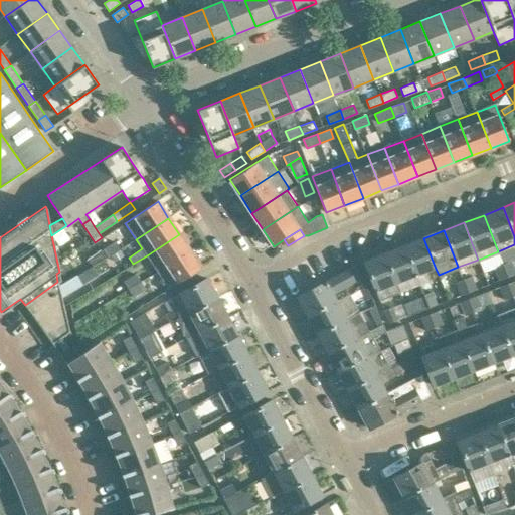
[(158,273),(190,251),(179,234),(147,255),(158,273)]
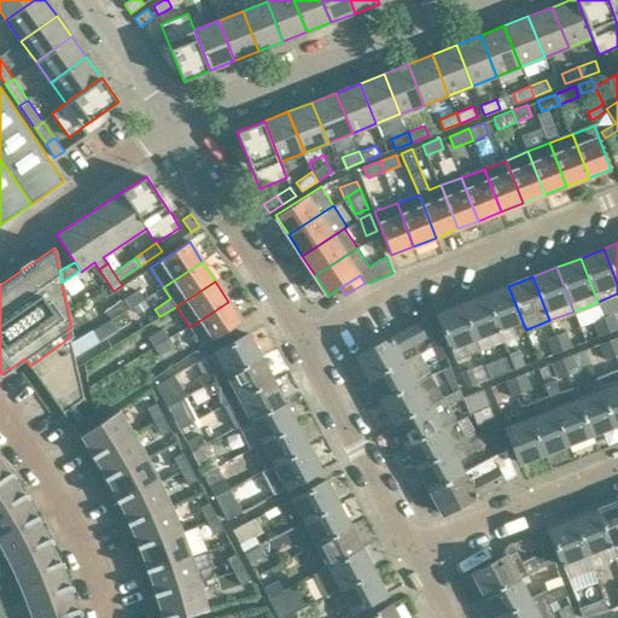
[(523,322),(508,286),(485,296),(503,342),(516,337),(511,327),(523,322)]
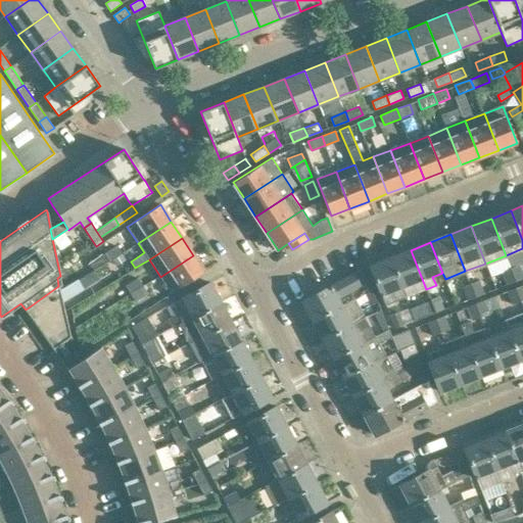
[(93,270),(94,270),(122,253),(116,244),(89,263),(93,270)]
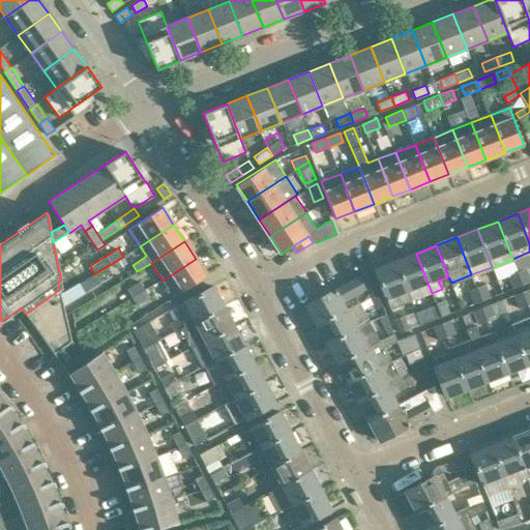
[(432,293),(416,254),(395,262),(411,300),(432,293)]
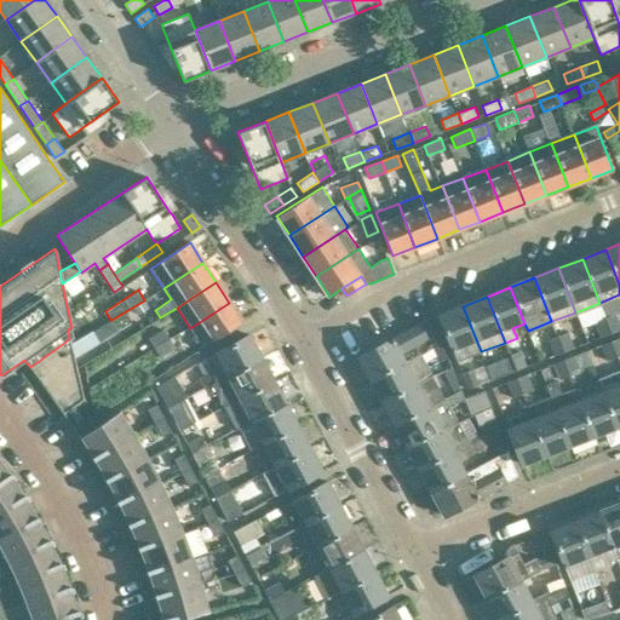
[(204,348),(242,322),(229,303),(190,328),(204,348)]
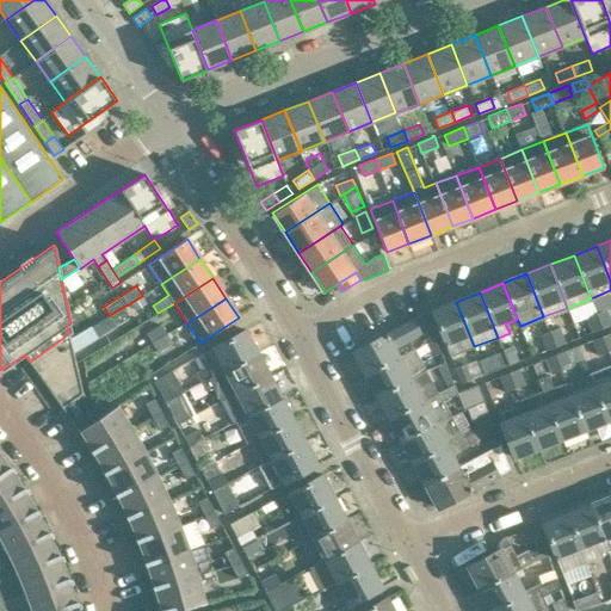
[(474,346),(456,302),(432,310),(450,356),(474,346)]
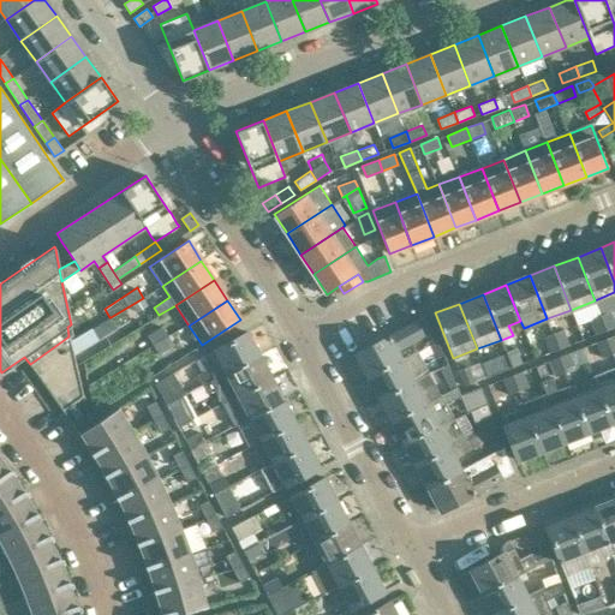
[(614,326),(614,322),(610,310),(599,315),(605,329),(614,326)]
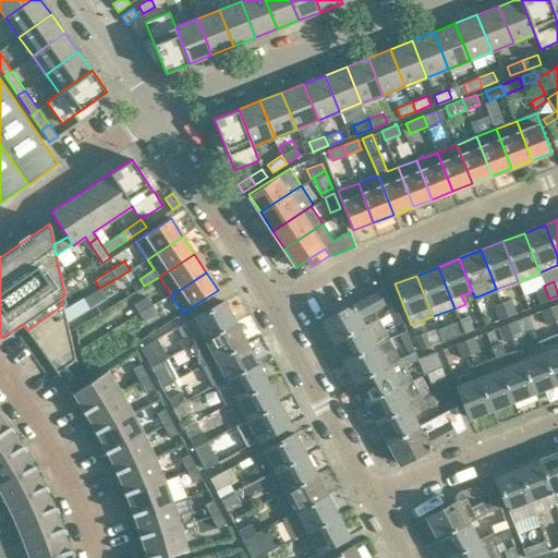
[(549,299),(544,286),(535,289),(541,303),(549,299)]
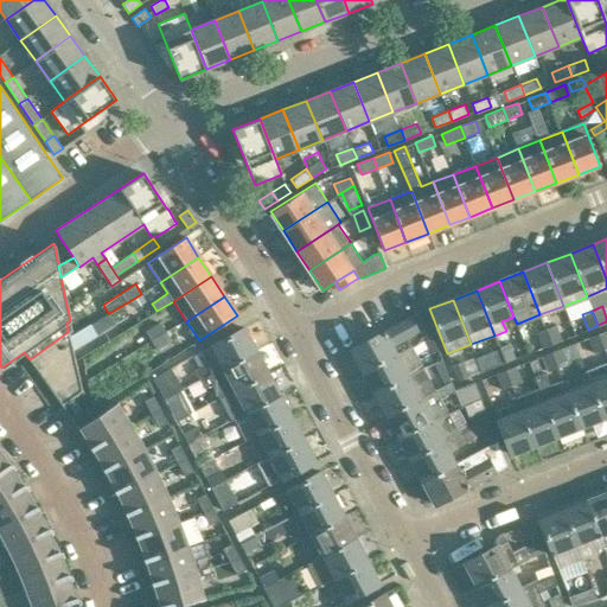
[(397,353),(394,345),(421,331),(420,328),(428,325),(422,312),(351,350),(363,372),(397,353)]
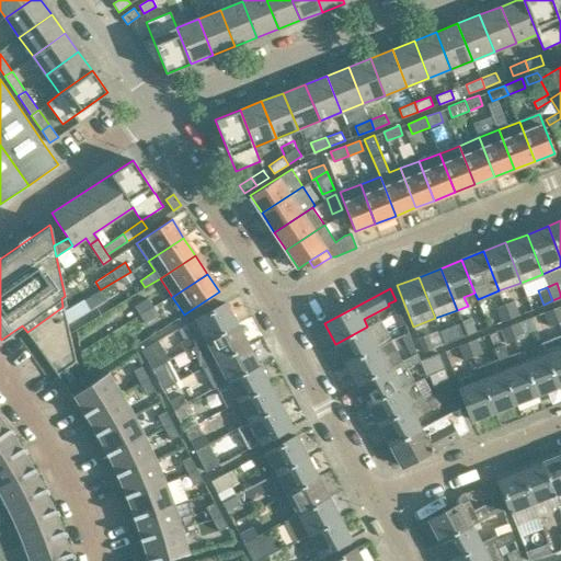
[(90,309),(106,298),(101,289),(100,289),(84,299),(90,309)]
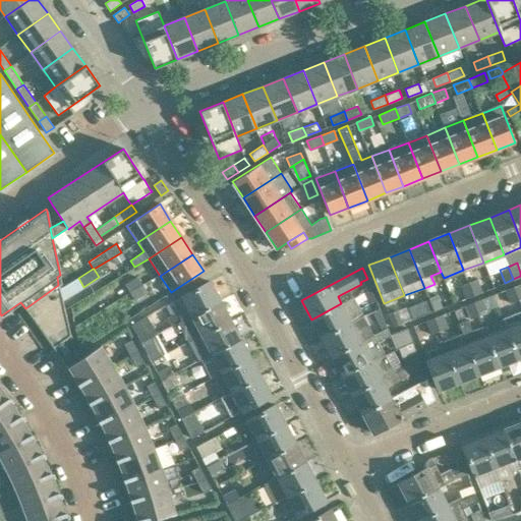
[(143,286),(137,277),(125,284),(131,294),(143,286)]
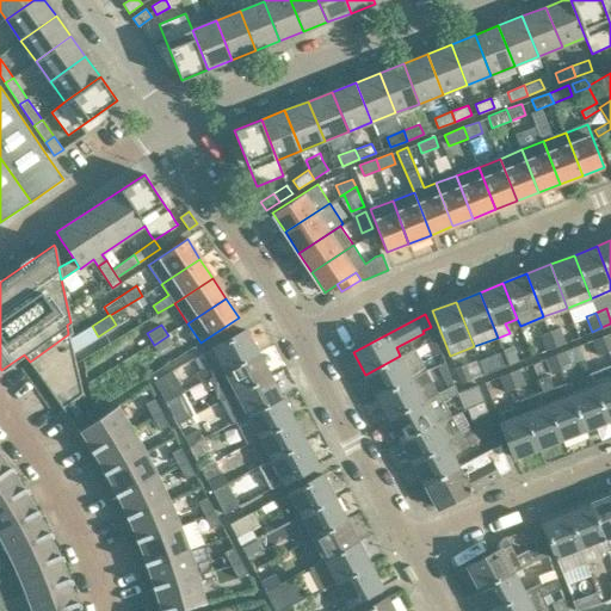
[(566,341),(560,327),(549,331),(555,346),(566,341)]
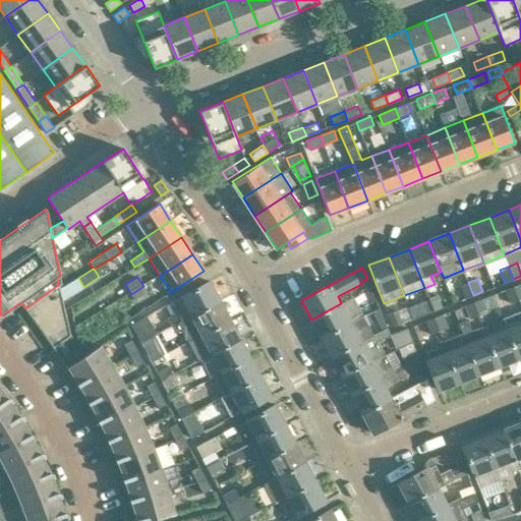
[(220,301),(210,282),(172,302),(177,311),(167,317),(171,326),(172,327),(220,301)]
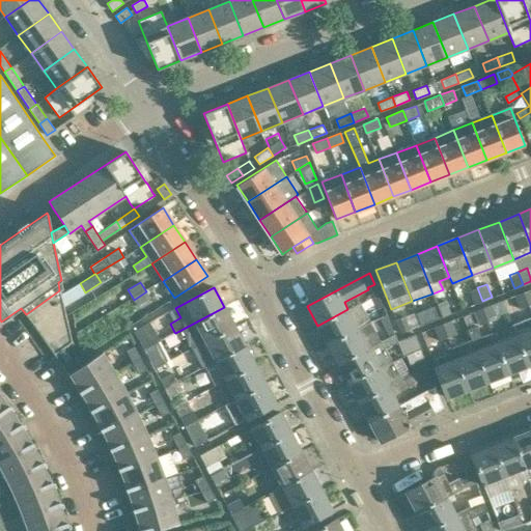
[(482,301),(477,287),(469,290),(474,304),(482,301)]
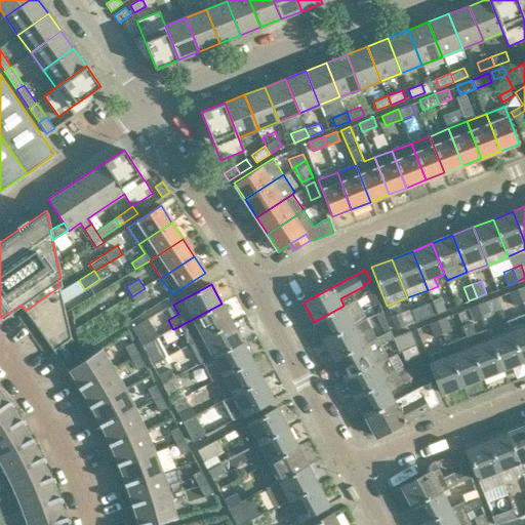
[(53,351),(71,337),(58,287),(26,311),(53,351)]
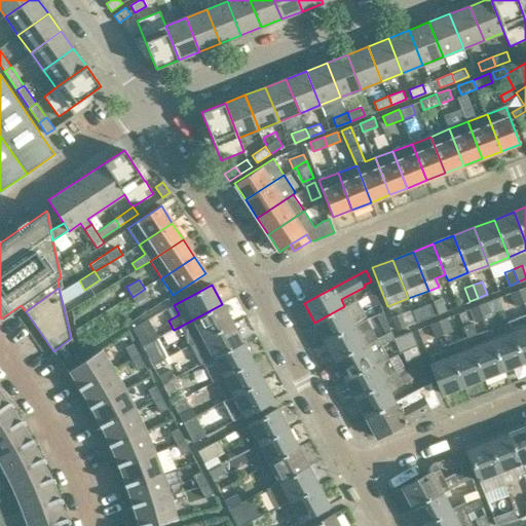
[(137,302),(148,295),(145,289),(133,297),(137,302)]
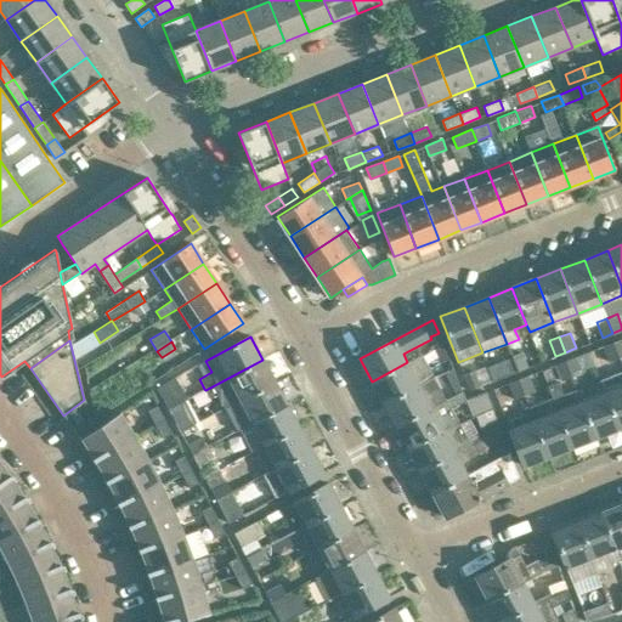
[(620,357),(614,341),(603,345),(609,361),(620,357)]
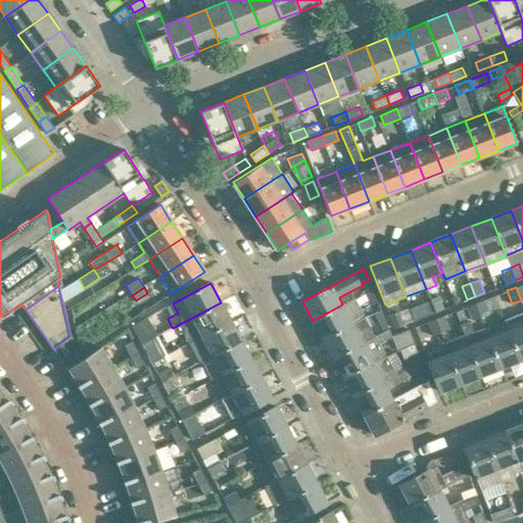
[(103,306),(116,306),(116,290),(103,291),(103,306)]
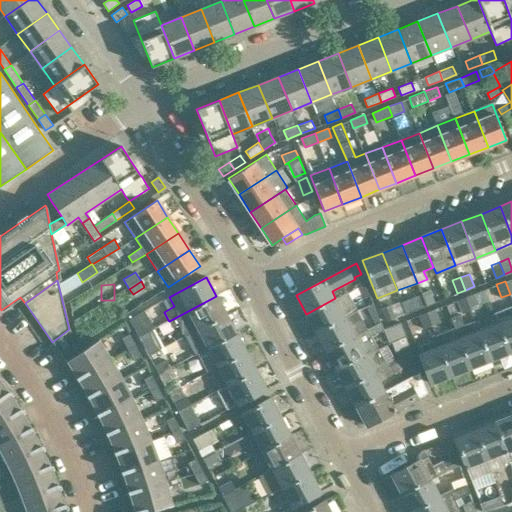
[(430,290),(421,294),(426,305),(435,301),(430,290)]
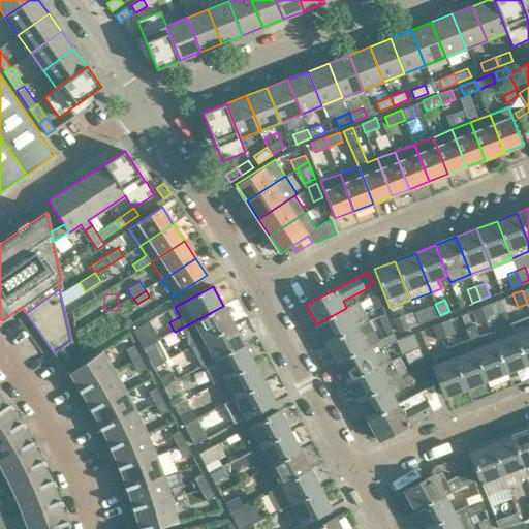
[(359,302),(346,308),(316,324),(327,343),(369,319),(359,302)]
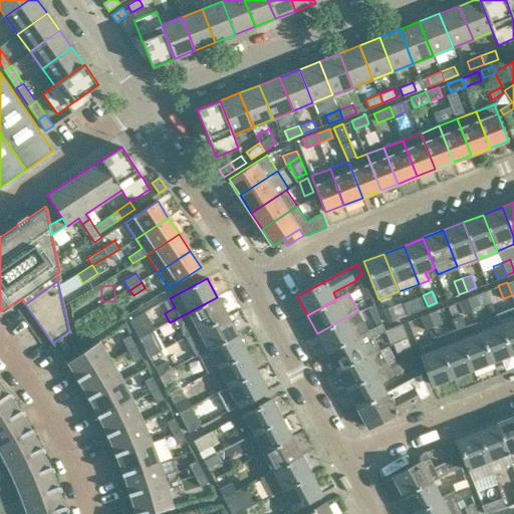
[(481,307),(476,294),(467,298),(472,311),(481,307)]
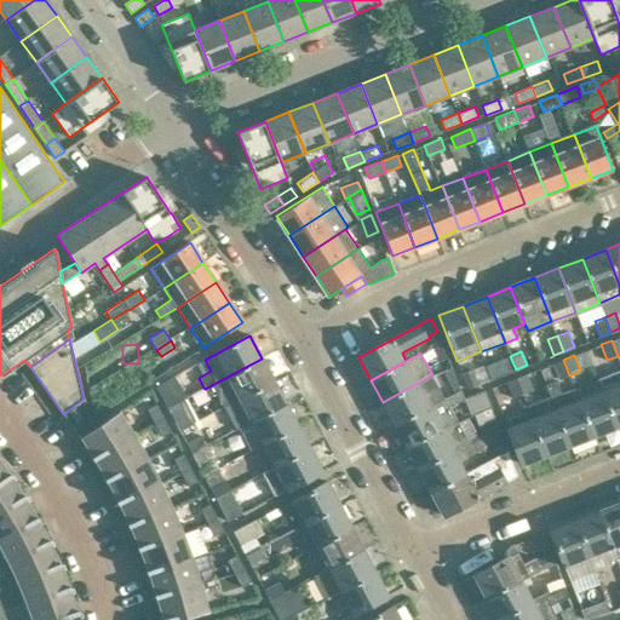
[(492,379),(516,369),(510,356),(509,356),(486,366),(488,371),(492,379)]
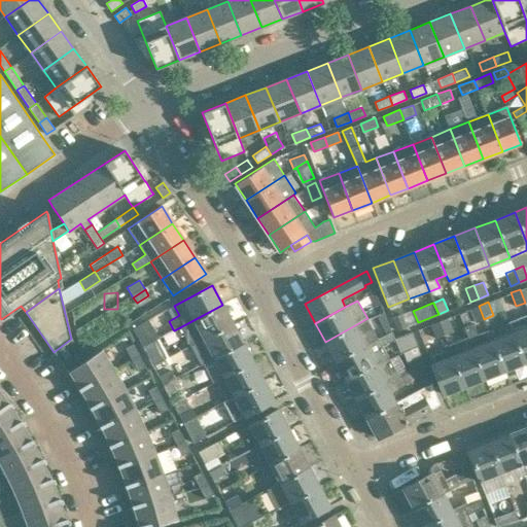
[(384,311),(381,304),(367,309),(371,317),(377,315),(384,311)]
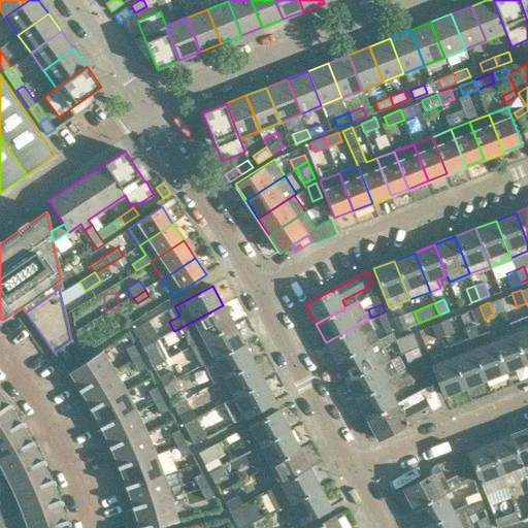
[(203,340),(233,324),(223,305),(174,331),(173,330),(159,337),(159,338),(142,348),(153,366),(161,361),(156,352),(161,349),(161,348),(179,337),(179,336),(184,334),(191,347),(203,340)]
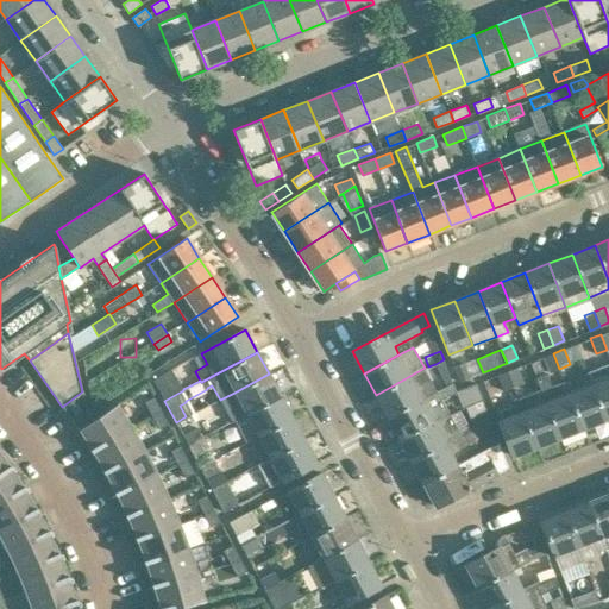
[(559,369),(553,353),(542,357),(548,372),(559,369)]
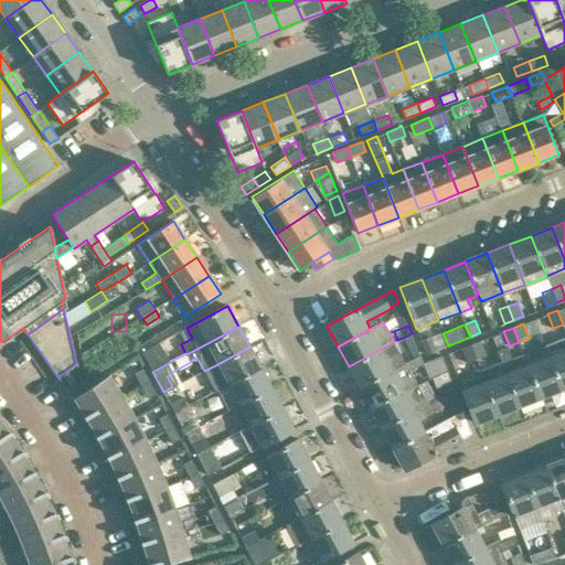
[(86,380),(128,353),(115,332),(80,353),(86,380)]
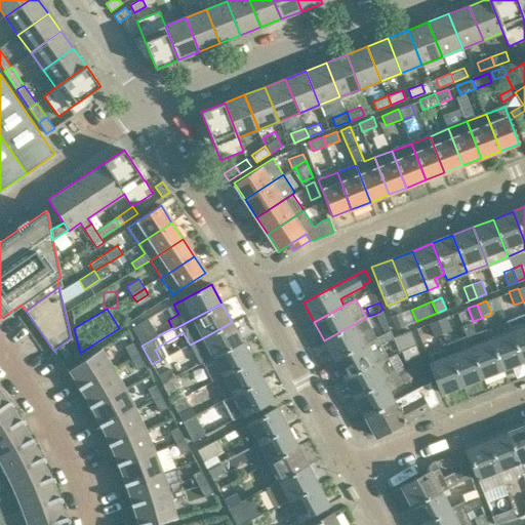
[(390,329),(382,310),(375,314),(384,332),(390,329)]
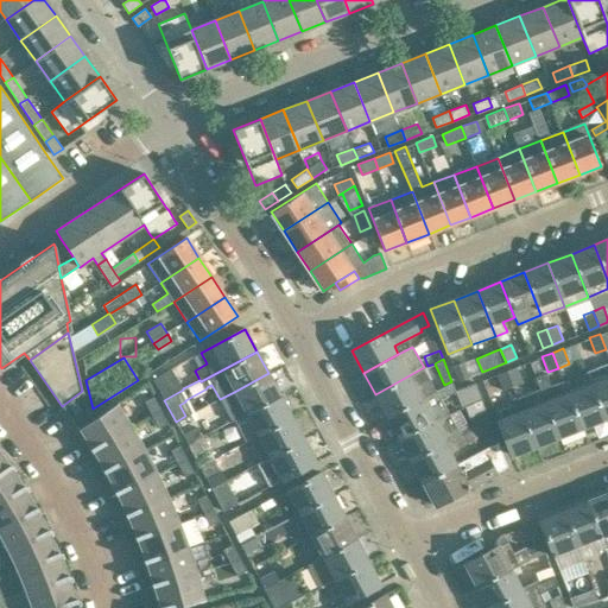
[(482,372),(479,363),(466,368),(463,361),(453,366),(458,381),(482,372)]
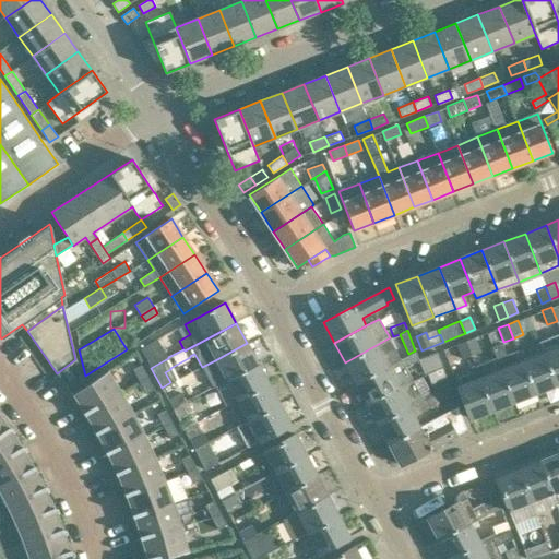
[(558,383),(558,333),(539,341),(543,348),(557,384),(558,383)]
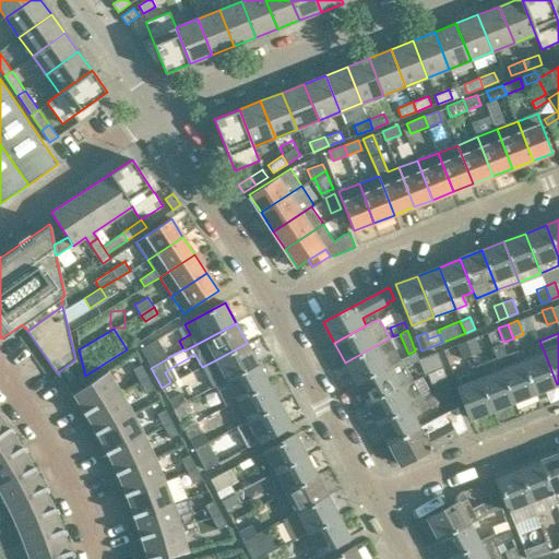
[(480,351),(475,336),(466,341),(472,355),(480,351)]
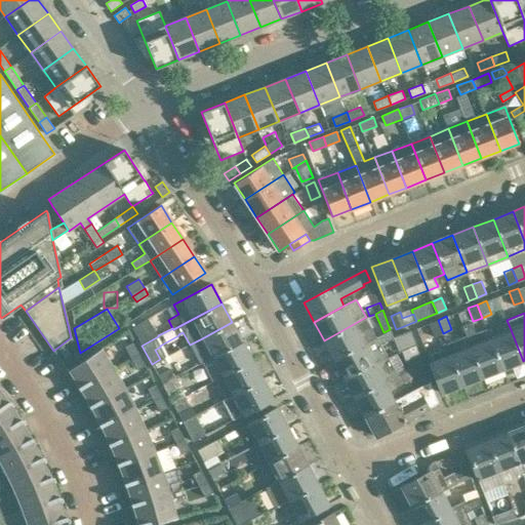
[(376,336),(366,317),(324,340),(334,360),(376,336)]
